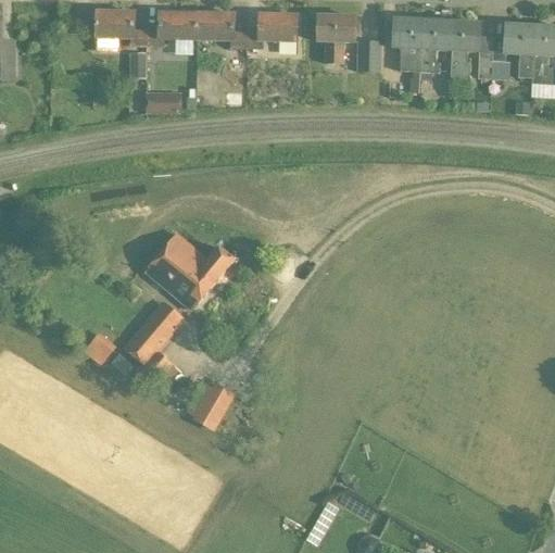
[(146,30),(133,30),(134,12),(96,11),(96,38),(128,38),(128,46),(146,46),(146,30)]
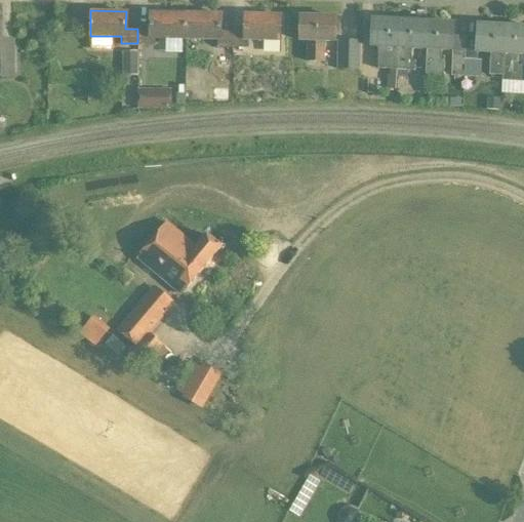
[(149,29),(137,29),(137,43),(154,44),(154,37),(185,37),(185,12),(150,11),(149,29)]
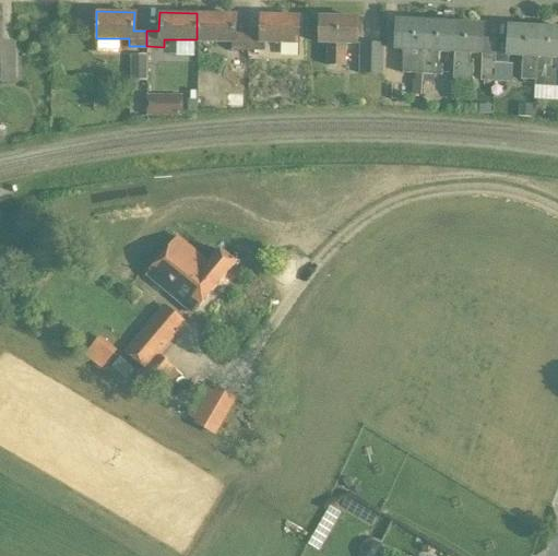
[(197,13),(197,39),(230,40),(230,48),(227,48),(228,73),(247,72),(247,49),(247,32),(234,32),(235,14),(197,13)]
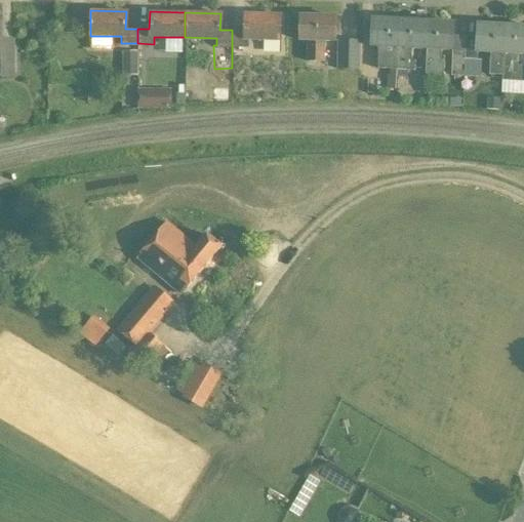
[(244,30),(232,30),(232,46),(247,45),(247,39),(279,39),(280,14),(244,13),(244,30)]
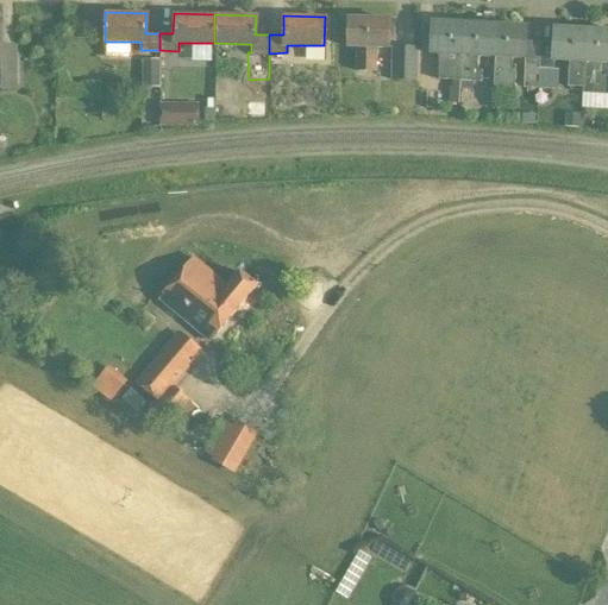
[(376,70),(376,46),(388,46),(388,18),(348,17),(348,46),(355,46),(355,70),(376,70)]
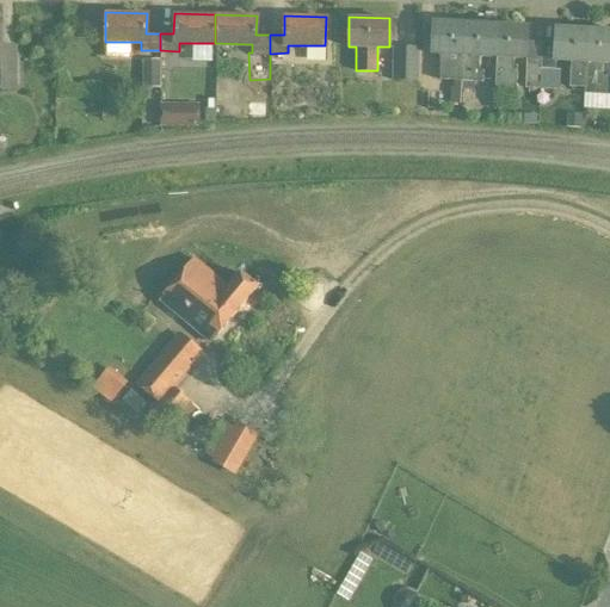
[(431,53),(431,54),(439,55),(461,56),(461,54),(462,54),(464,22),(432,20),(431,53)]
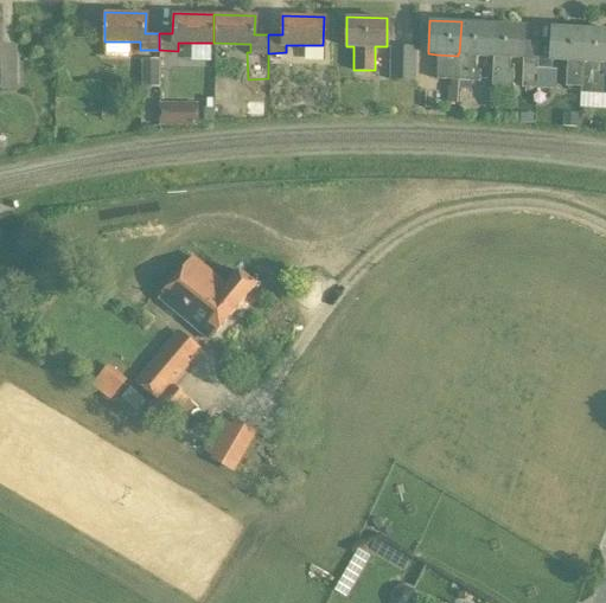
[(457,79),(457,87),(470,87),(470,78),(478,78),(479,68),(474,66),(476,55),(491,56),(492,24),(461,21),(459,53),(458,53),(458,56),(457,68),(459,68),(458,72),(457,72),(455,72),(455,74),(454,77),(455,77),(457,77),(457,79)]
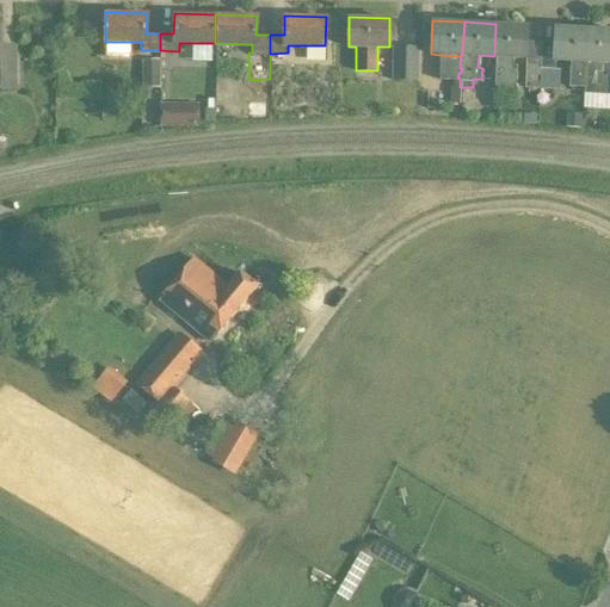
[(512,56),(525,57),(528,25),(495,24),(494,56),(495,56),(494,87),(515,88),(516,69),(512,69),(512,56)]
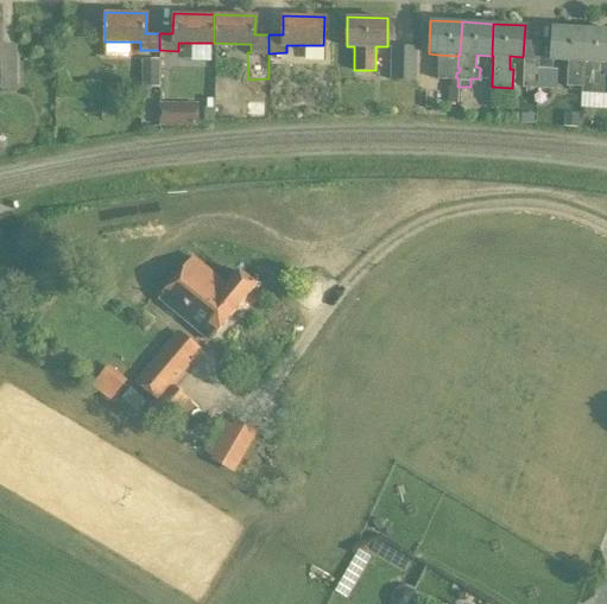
[(566,84),(581,86),(582,81),(585,29),(554,26),(551,58),(567,59),(566,84)]
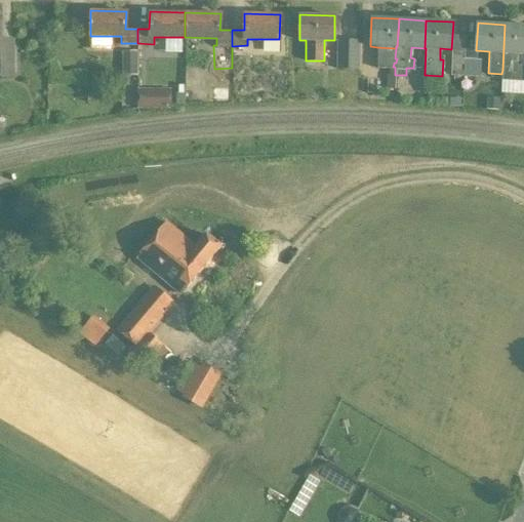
[(523,25),(505,25),(502,70),(501,74),(501,79),(520,79),(521,64),(517,64),(517,53),(523,52),(523,25)]
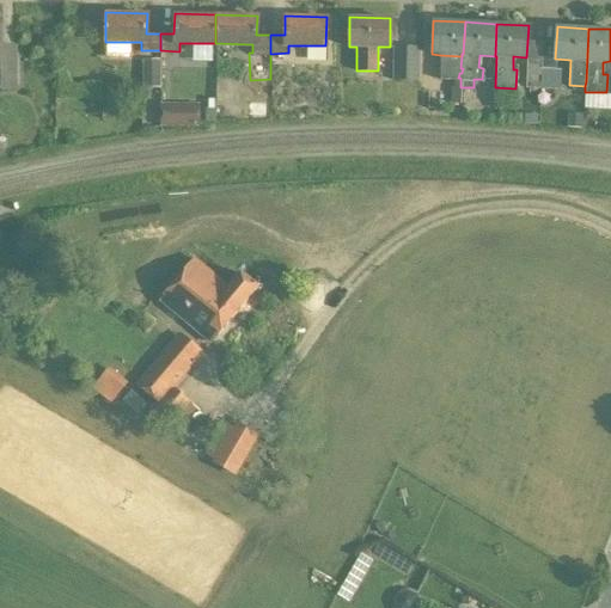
[(419,79),(419,44),(393,44),(392,79),(419,79)]
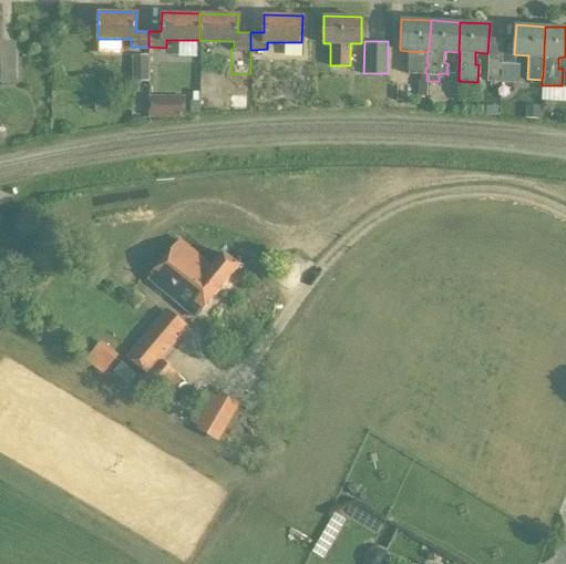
[(148,80),(148,52),(132,53),(132,80),(148,80)]
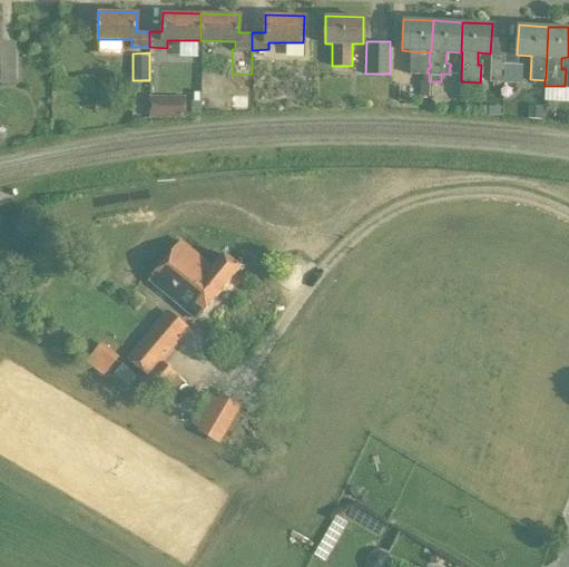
[(428,90),(429,81),(429,75),(429,72),(428,72),(427,72),(428,69),(428,68),(429,68),(430,68),(431,64),(429,64),(429,58),(410,57),(409,72),(422,72),(422,78),(421,79),(420,79),(419,94),(423,94),(428,94),(428,90)]
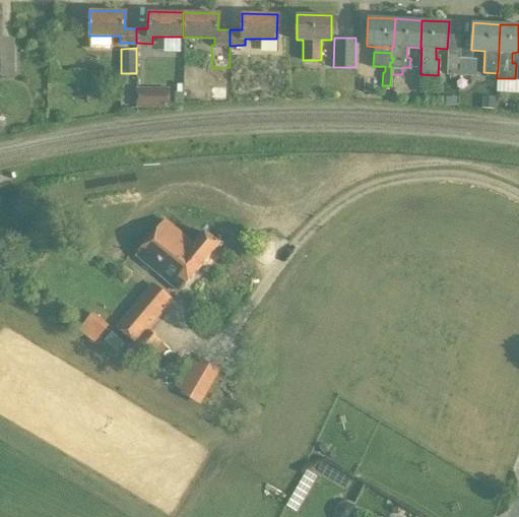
[(0,74),(13,75),(12,60),(0,60),(0,74)]
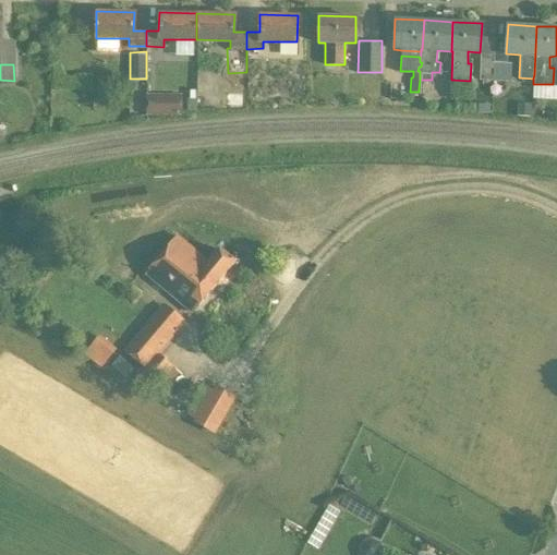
[(178,111),(179,91),(143,91),(142,110),(178,111)]
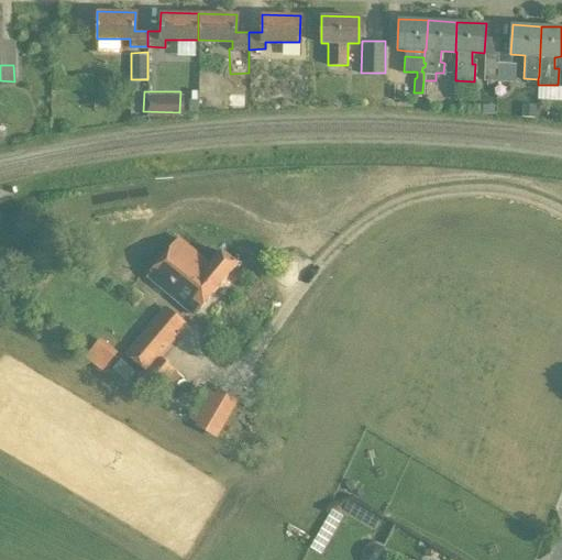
[(178,238),(163,256),(146,275),(193,314),(235,263),(221,251),(210,264),(178,238)]
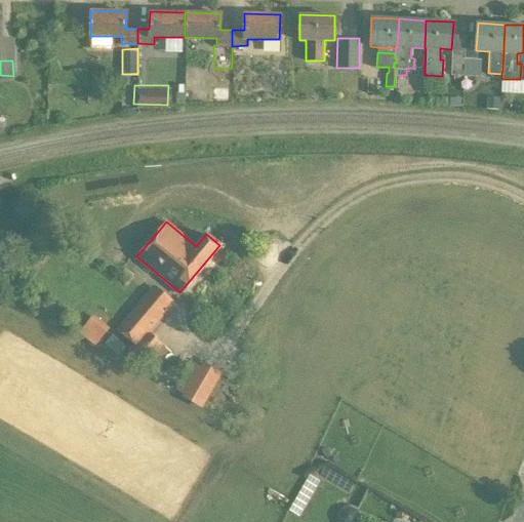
[(163,343),(149,331),(173,302),(152,283),(140,297),(115,328),(134,345),(125,355),(140,368),(163,343)]
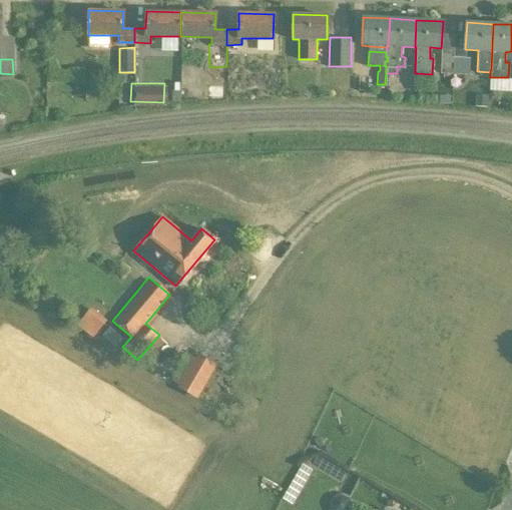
[(106,319),(90,306),(76,323),(92,337),(106,319)]
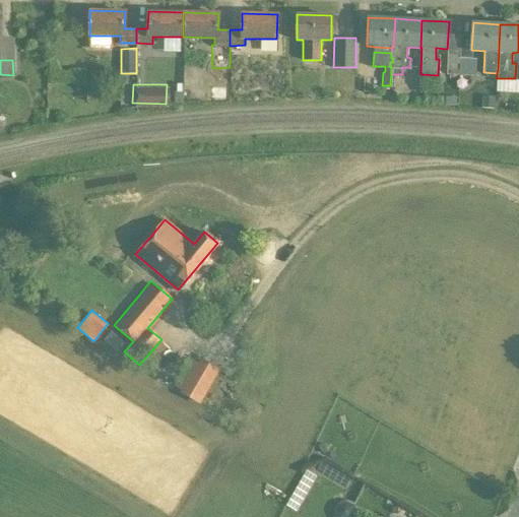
[(195,362),(190,359),(175,385),(181,388),(179,391),(199,402),(218,369),(198,357),(195,362)]
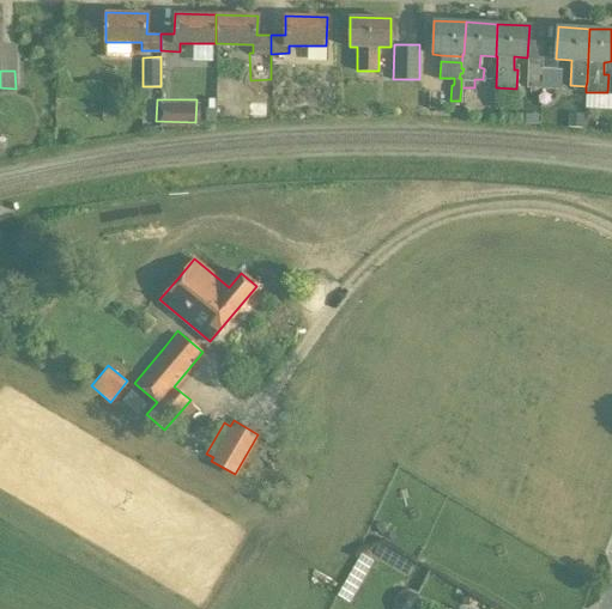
[(407,573),(416,561),(382,540),(374,552),(407,573)]
